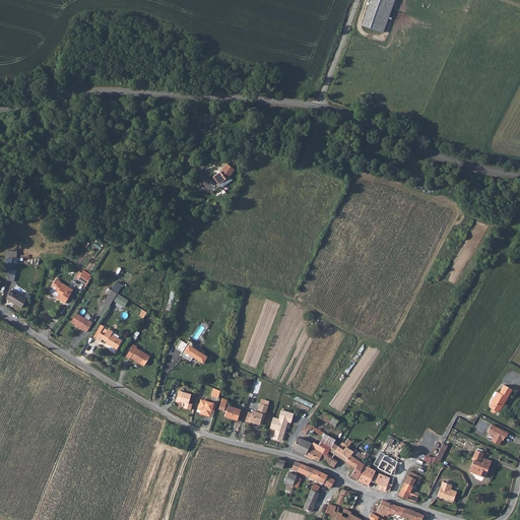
[(393,0),(369,0),(360,26),(382,35),(393,0)]
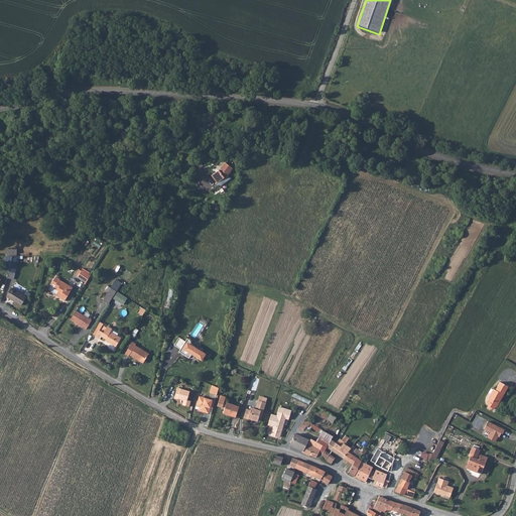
[(225,161),(220,167),(211,174),(216,181),(227,174),(227,173),(232,167),(225,161)]
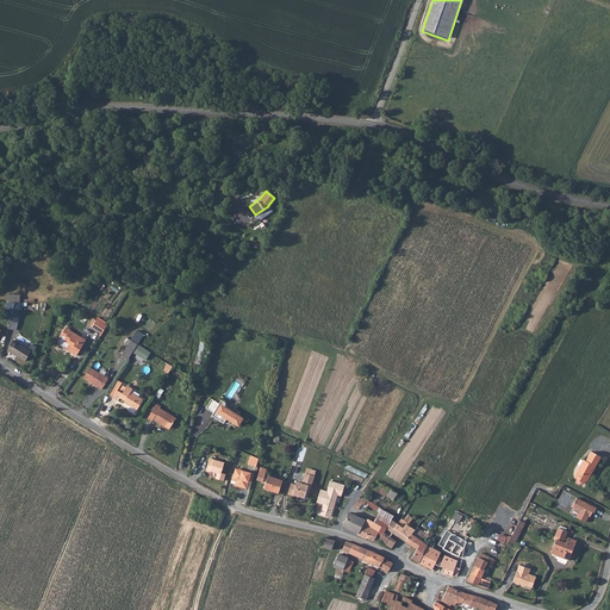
[(2,319),(10,321),(12,303),(6,303),(2,319)]
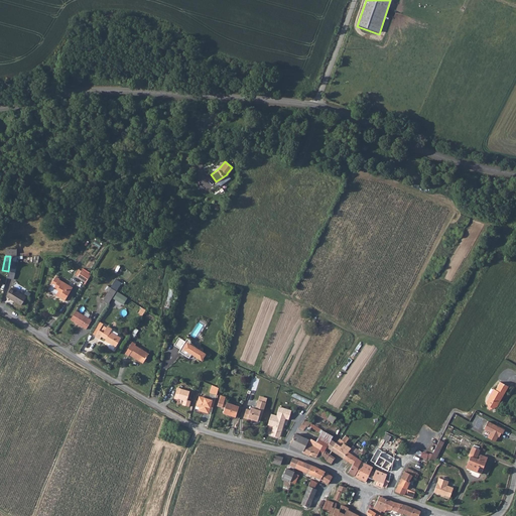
[(83,269),(79,277),(88,282),(92,275),(83,269)]
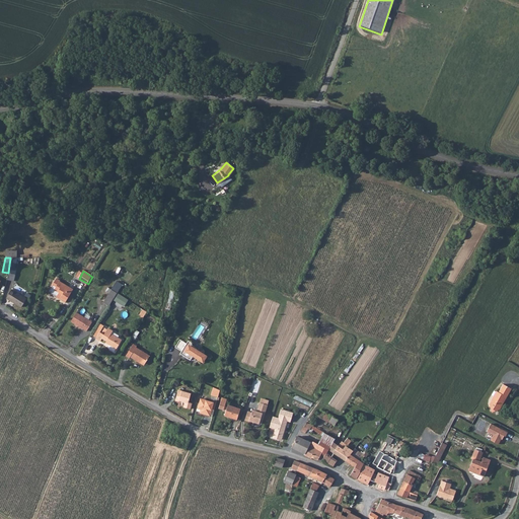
[(57,279),(52,287),(56,289),(55,291),(59,293),(57,297),(60,300),(62,297),(68,300),(74,290),(60,282),(61,281),(57,279)]
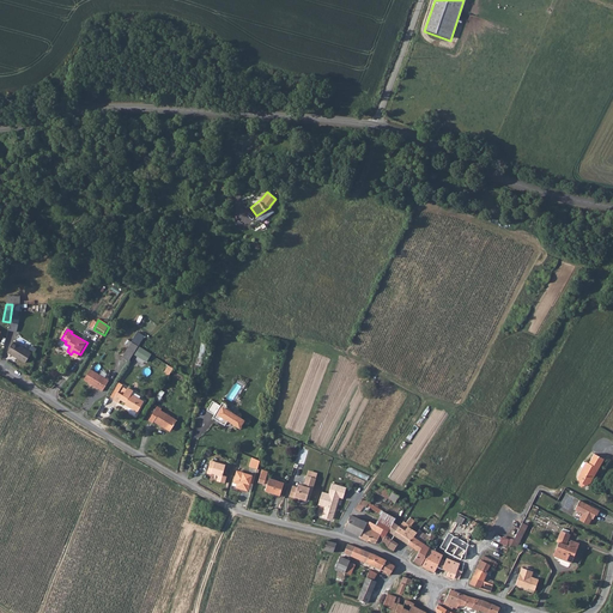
[(22,346),(24,344),(18,340),(10,352),(26,363),(32,353),(22,346)]
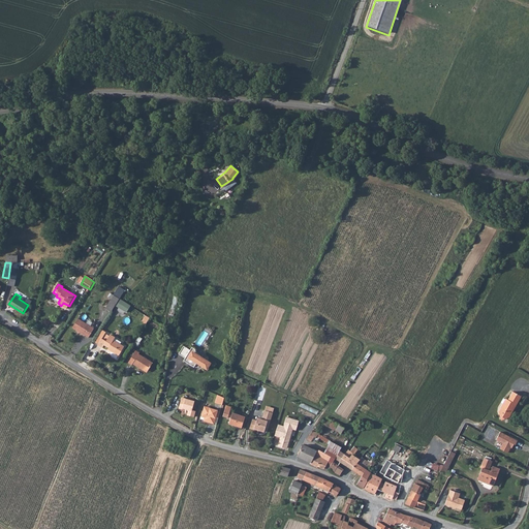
[(115,294),(106,308),(112,312),(120,299),(115,294)]
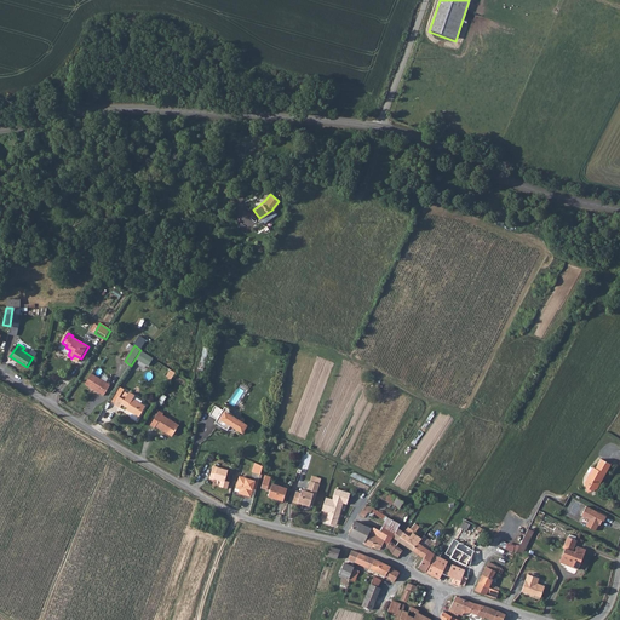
[(112,384),(92,373),(86,384),(104,396),(112,384)]
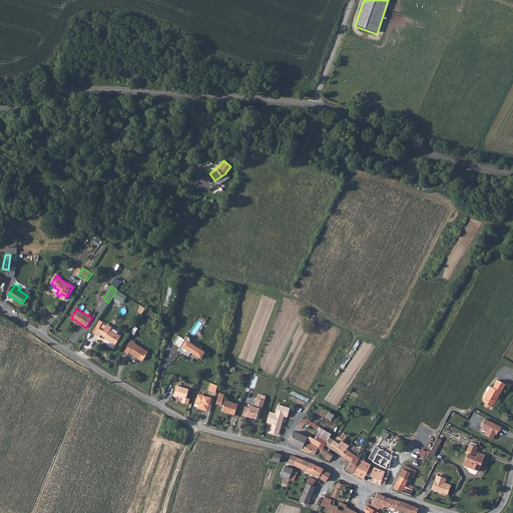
[(95,333),(99,336),(101,333),(106,336),(105,338),(115,345),(121,336),(110,330),(111,326),(107,324),(103,329),(99,327),(96,332),(95,333)]
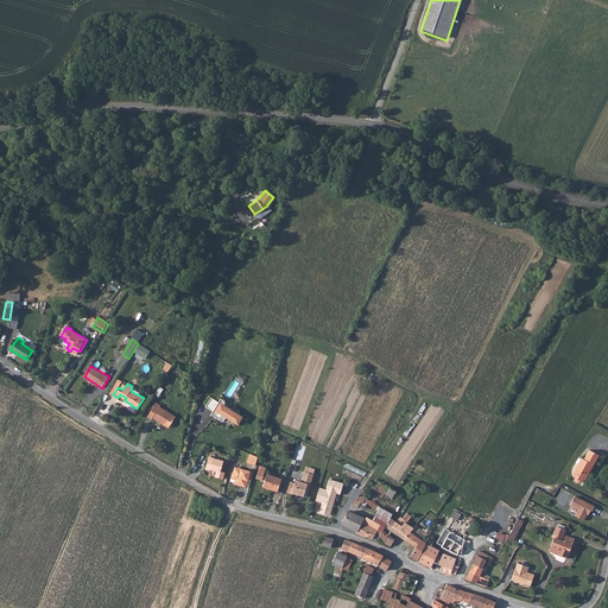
[(150,396),(157,399),(162,388),(154,385),(150,396)]
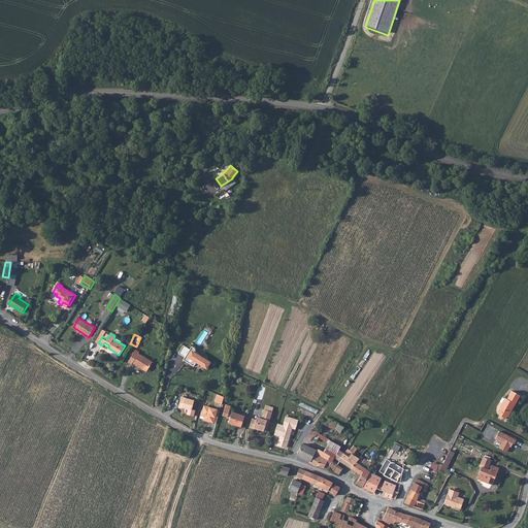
[(177,354),(185,358),(188,360),(187,362),(193,367),(195,364),(205,370),(208,365),(198,359),(199,358),(193,351),(194,349),(191,348),(189,350),(183,347),(177,354)]
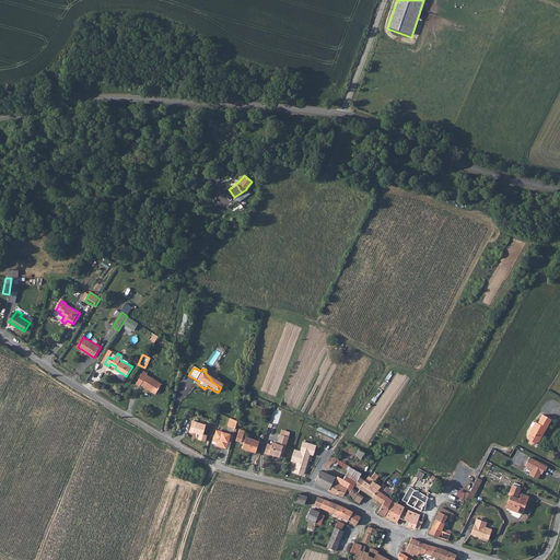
[(149,373),(146,371),(137,384),(141,386),(142,385),(151,391),(152,389),(158,393),(163,383),(148,374),(149,373)]
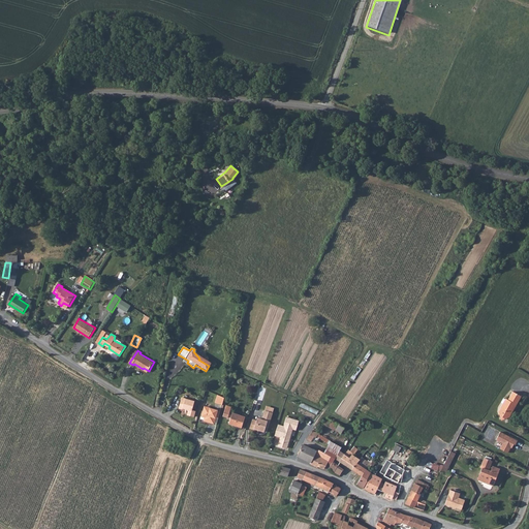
[(500,415),(503,416),(505,418),(510,416),(511,413),(509,413),(515,404),(516,405),(522,396),(512,391),(508,399),(505,398),(499,410),(500,415)]
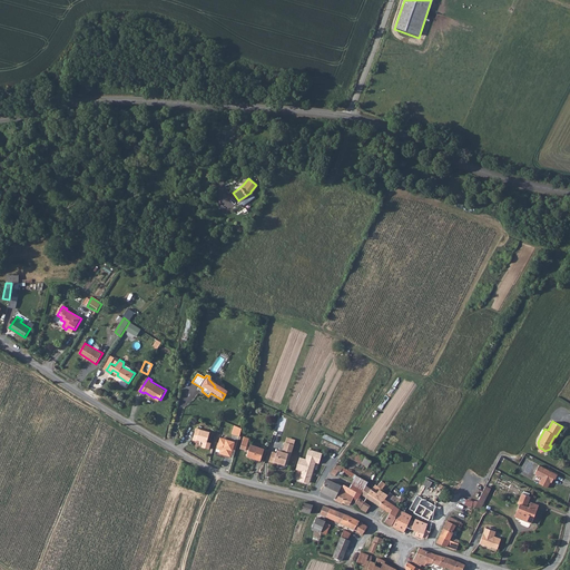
[(237,436),(241,429),(232,426),(229,434),(237,436)]
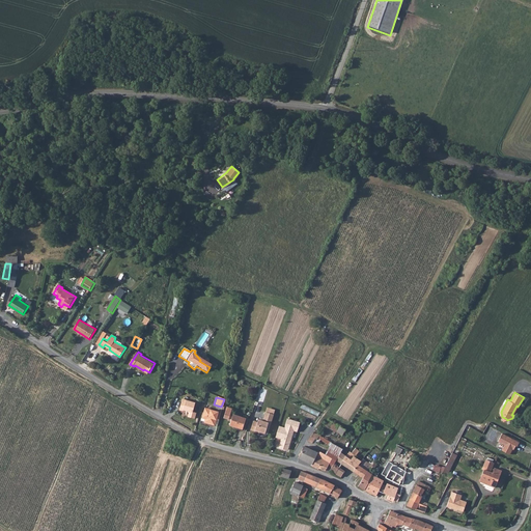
[(193,402),(180,399),(177,411),(182,412),(183,411),(188,413),(187,417),(193,419),(195,414),(191,413),(193,402)]
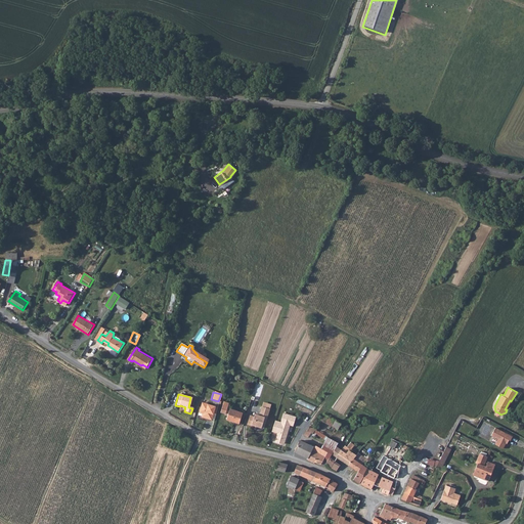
[(227,408),(228,403),(223,402),(220,411),(228,415),(226,420),(238,424),(243,413),(227,408)]
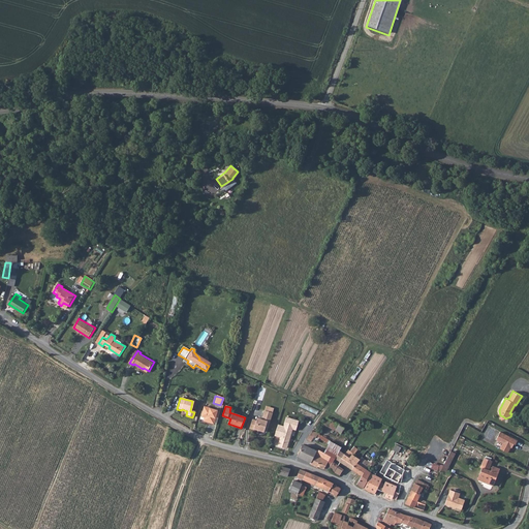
[(215,414),(216,410),(206,408),(203,416),(206,417),(205,422),(214,424),(216,417),(217,414),(215,414)]
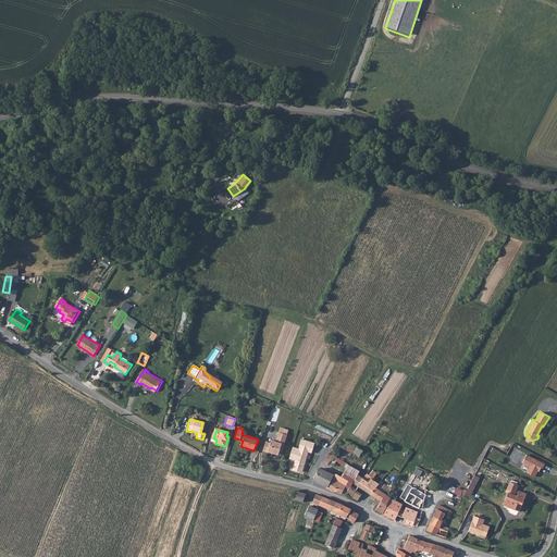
[(281,450),(286,435),(277,433),(274,443),(271,442),(271,444),(264,443),(262,452),(267,454),(267,453),(276,456),(279,450),(281,450)]
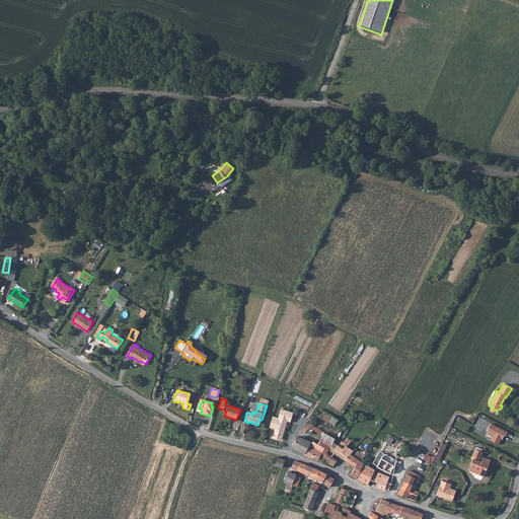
[(317,417),(334,426),(338,420),(320,411),(317,417)]
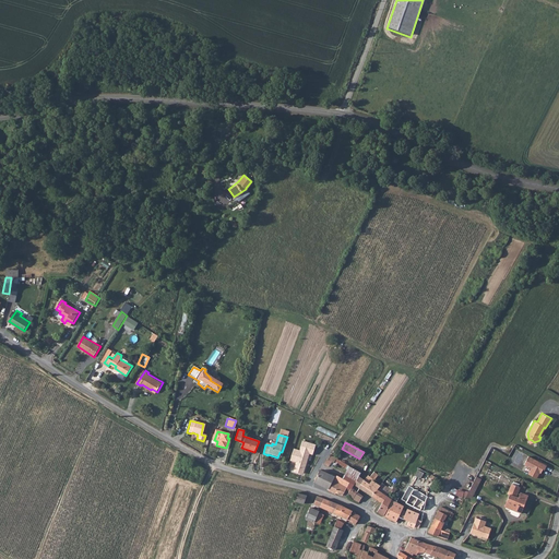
[(335,461),(337,463),(340,460),(330,454),(324,464),(329,466),(332,462),(333,463),(335,461)]
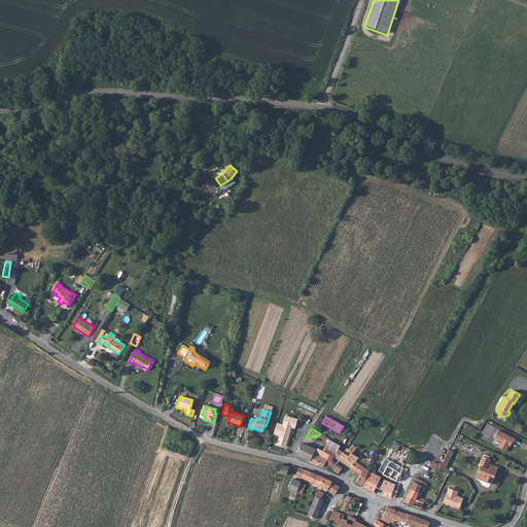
[(513,443),(514,438),(497,429),(493,437),(500,441),(497,447),(505,450),(507,446),(508,446),(511,442),(513,443)]
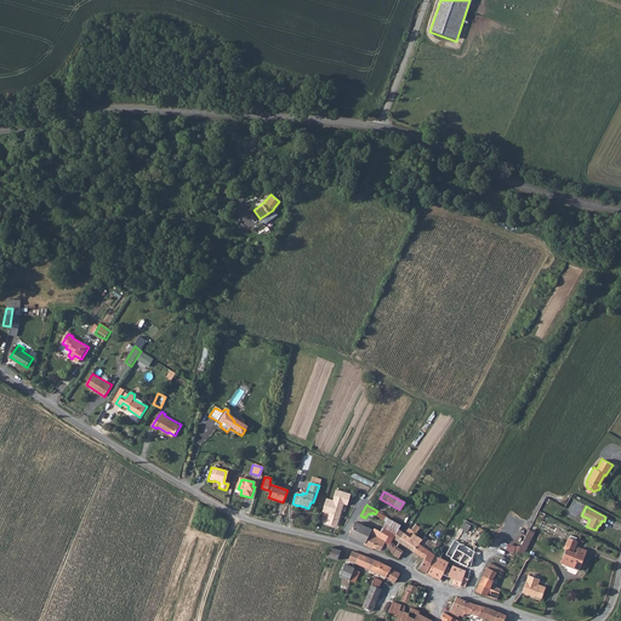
[(398,529),(402,524),(397,520),(388,517),(380,531),(388,536),(382,547),(387,550),(393,537),(398,529)]
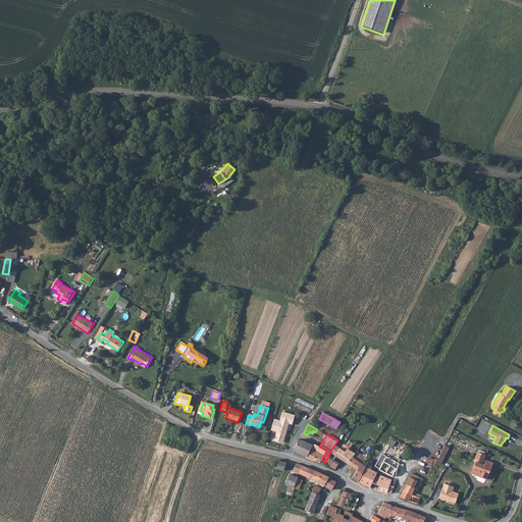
[(326,451),(319,447),(315,444),(314,446),(300,438),(299,438),(294,450),(306,456),(306,458),(313,461),(313,460),(320,463),(321,460),(326,451)]
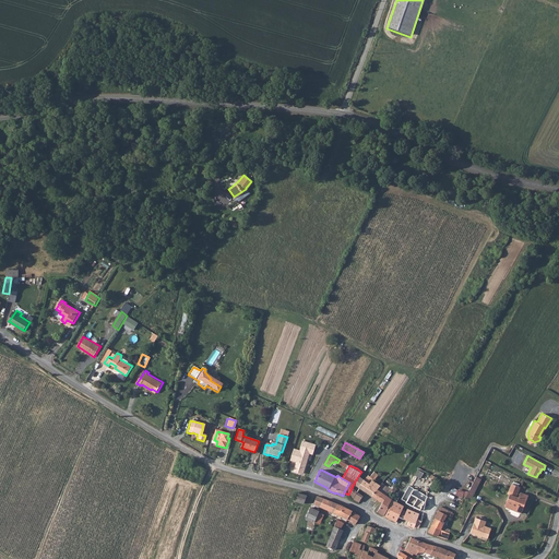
[(369,475),(364,479),(359,487),(359,488),(371,496),(380,486),(373,480),(373,479),(369,475)]
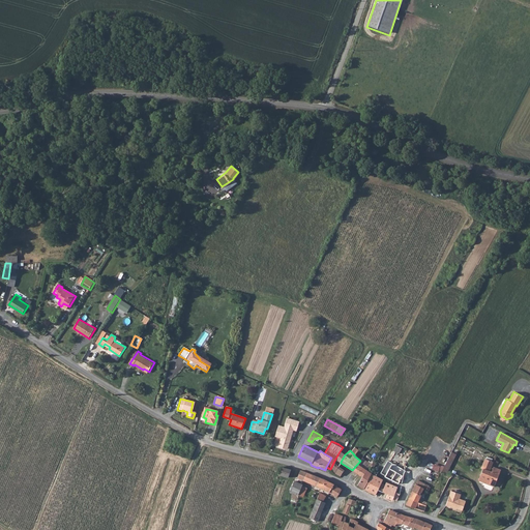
[(340,451),(335,459),(341,462),(345,454),(340,451)]
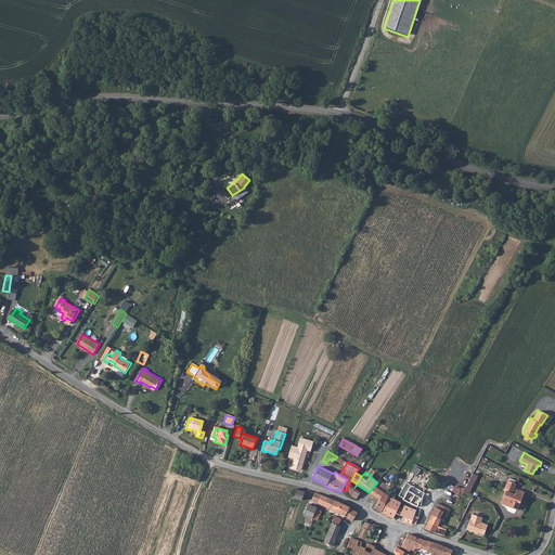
[(468,494),(478,475),(474,473),(463,493),(468,494)]
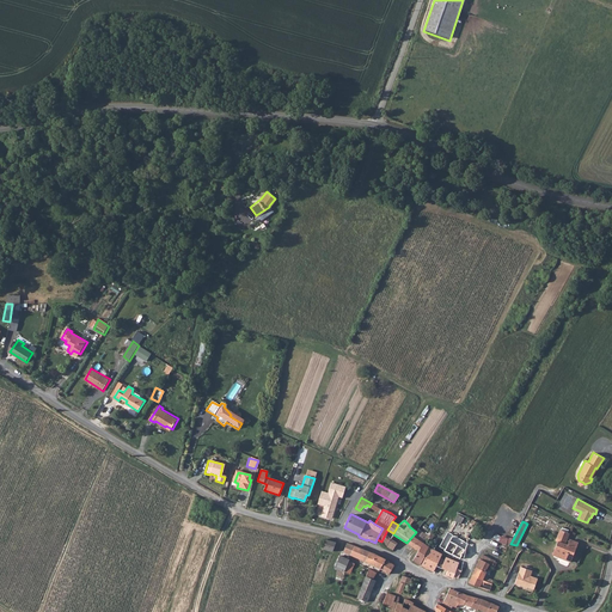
[(407,543),(418,551),(421,548),(429,537),(418,528),(416,532),(407,543)]
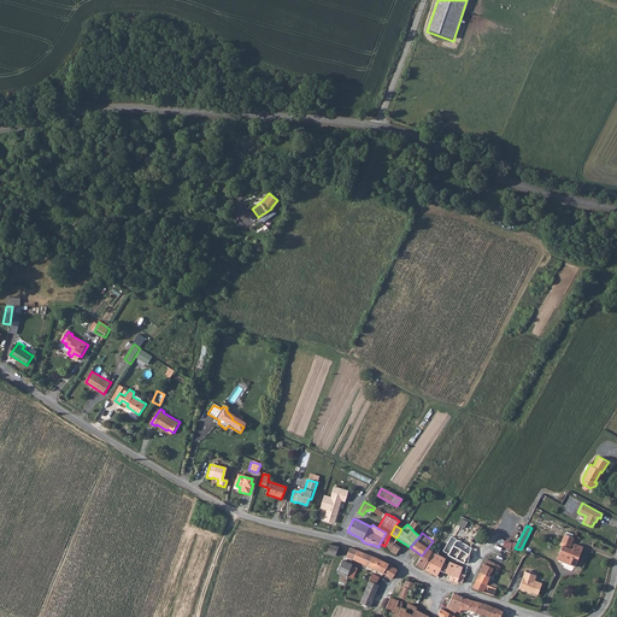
[(383,547),(389,551),(394,544),(397,539),(397,538),(391,534),(385,546),(383,547)]
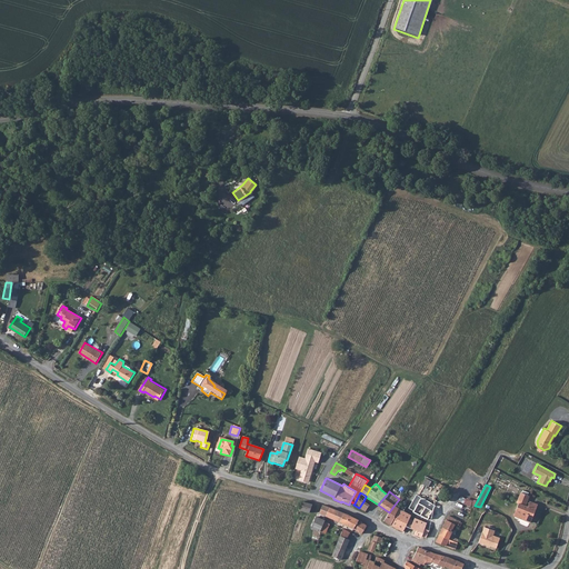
[(525,506),(529,496),(521,492),(517,502),(519,503),(515,516),(531,522),(538,505),(530,501),(528,507),(525,506)]
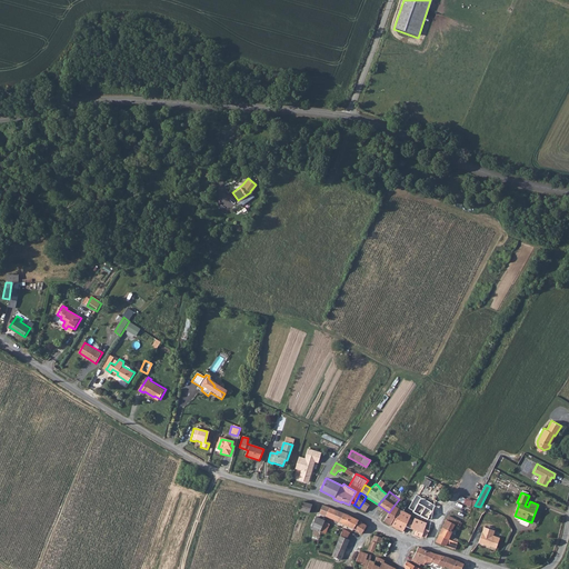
[(413,511),(428,519),(432,510),(429,509),(432,503),(417,495),(409,507),(406,506),(403,510),(407,512),(409,508),(413,510),(413,511)]
